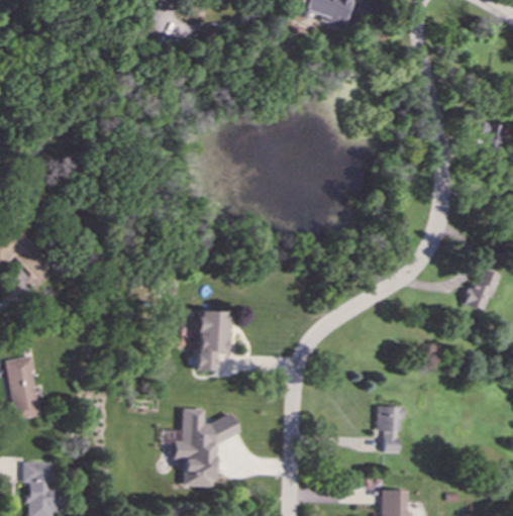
[(351,0),(297,0),(295,6),(323,16),(321,22),(342,29),(351,0)]
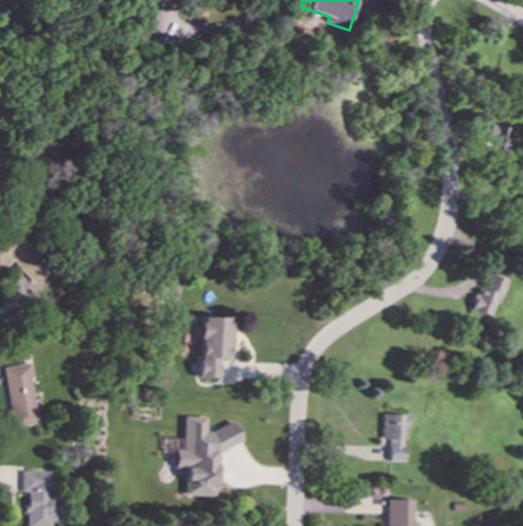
[(489,165),(508,166),(512,127),(493,126),(489,165)]
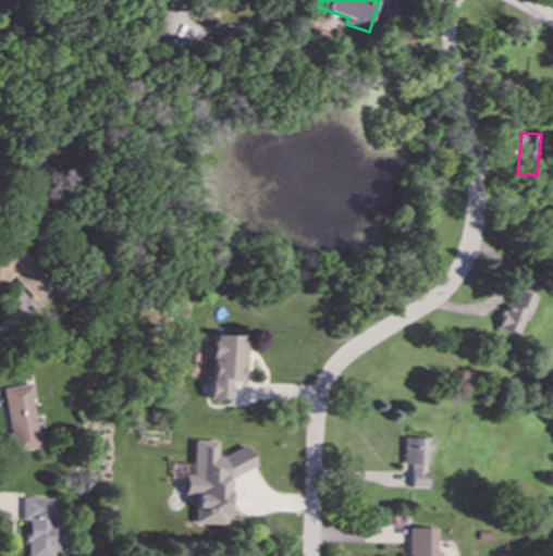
[(0,289),(14,275),(46,307),(62,291),(14,243),(0,257),(0,289)]
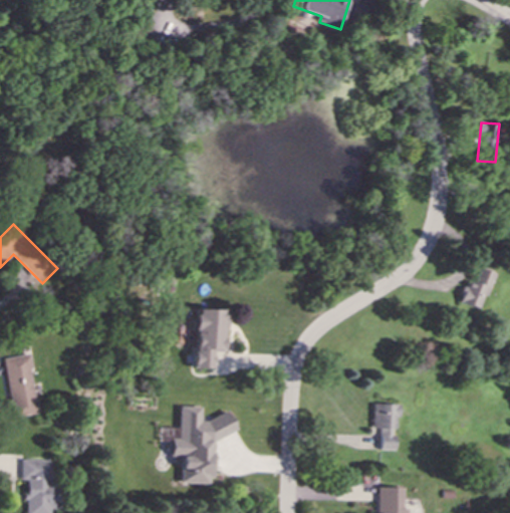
[(495,271),(482,269),(479,282),(469,280),(463,303),(486,308),(495,271)]
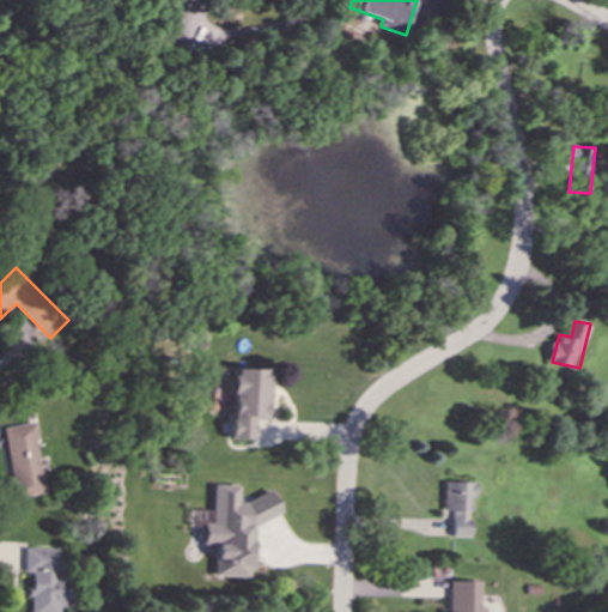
[(255,440),(255,419),(271,420),(271,394),(271,369),(232,369),(232,394),(235,394),(235,440),(255,440)]
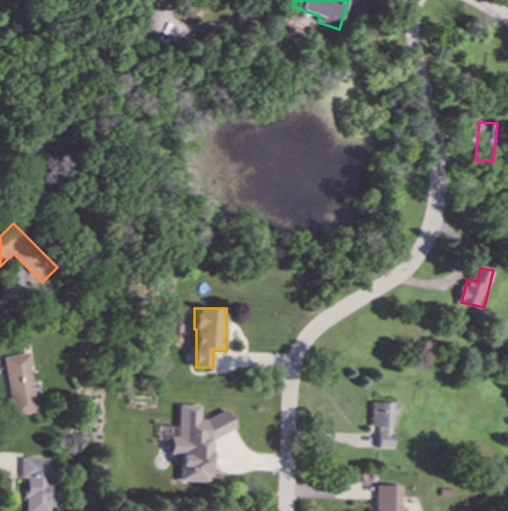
[(40,412),(31,353),(7,357),(16,416),(40,412)]
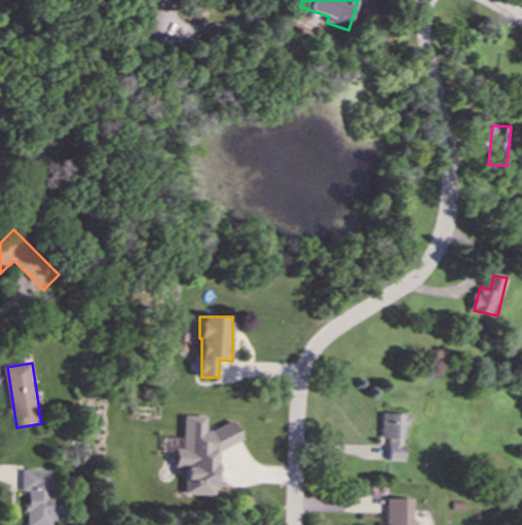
[(390,460),(407,460),(409,414),(384,413),(383,439),(392,439),(390,460)]
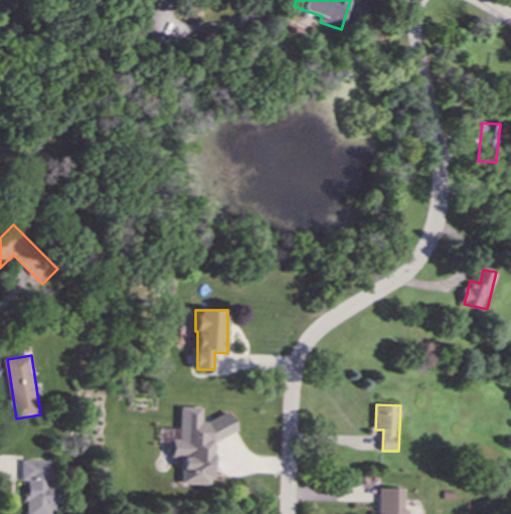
[(184,485),(215,485),(215,462),(215,460),(215,443),(238,432),(230,411),(207,422),(203,422),(203,407),(182,407),(181,440),(174,440),(173,458),(184,458),(184,485)]
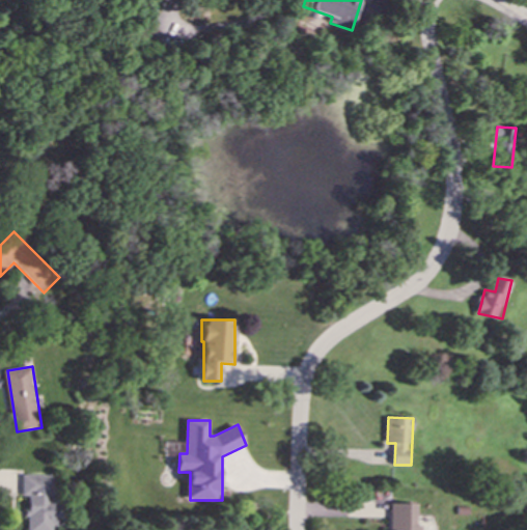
[(56,475),(25,475),(24,496),(29,496),(29,529),(55,529),(55,525),(63,525),(63,500),(55,500),(56,475)]
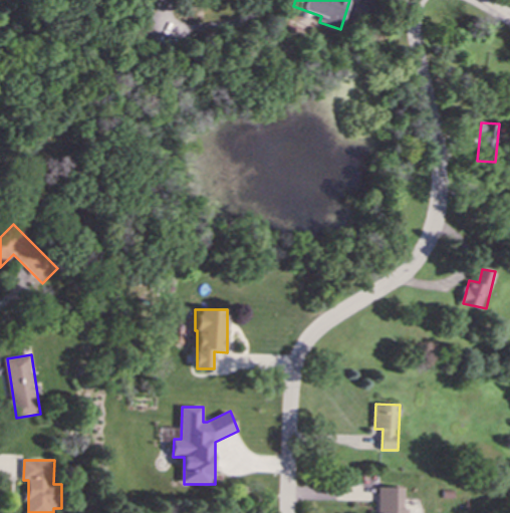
[(410,512),(411,508),(406,508),(406,487),(380,487),(379,512),(410,512)]
